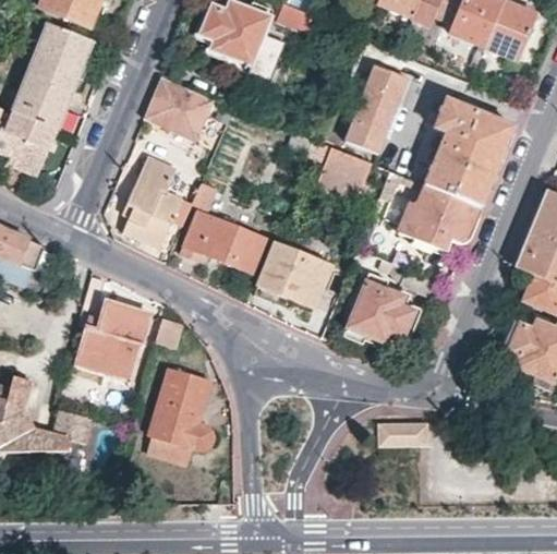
[(40,0),(38,5),(89,26),(100,0),(40,0)]
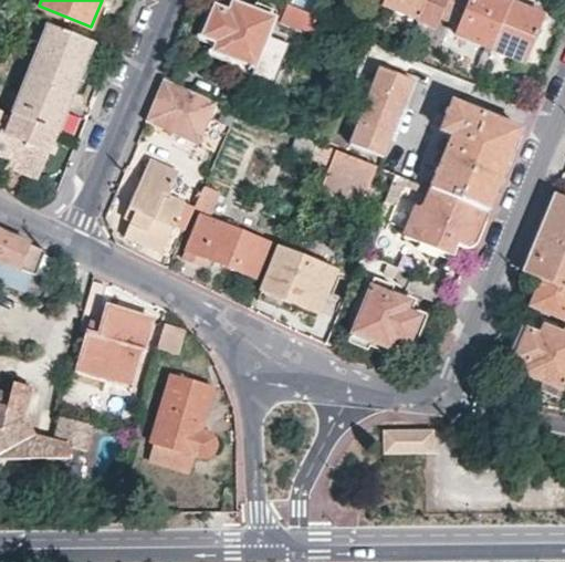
[(271,27),(278,10),(257,0),(254,7),(238,0),(234,0),(230,8),(212,1),(199,33),(218,40),(213,49),(232,56),(230,64),(270,81),(289,35),(271,27)]
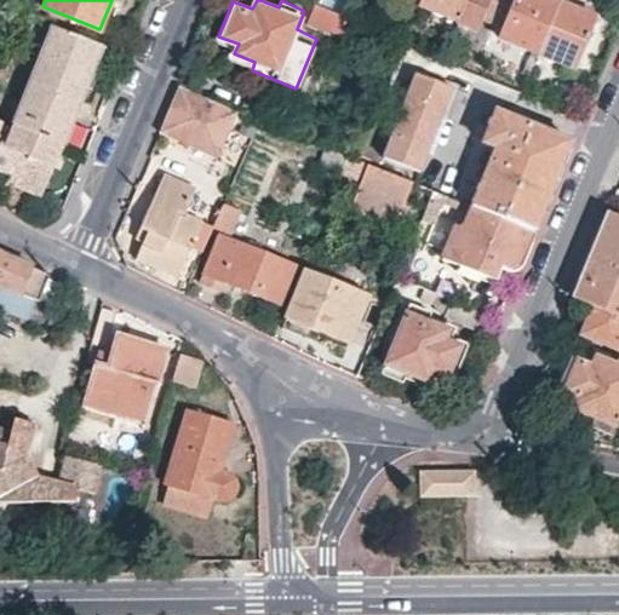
[(418,0),(417,3),(477,28),(488,0),(418,0)]
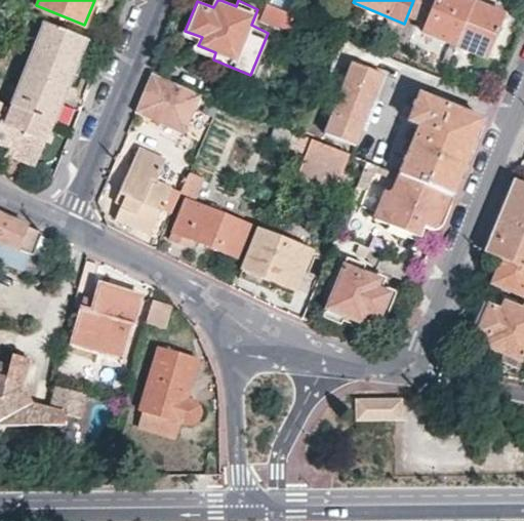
[(433,0),(421,31),(453,44),(472,0),(433,0)]
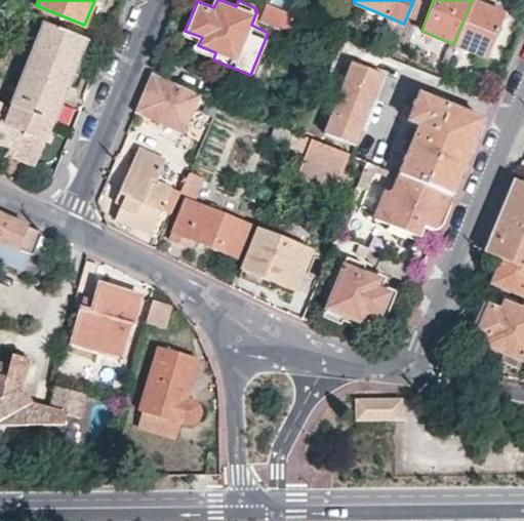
[(453,44),(486,57),(504,12),(474,0),(472,0),(453,44)]
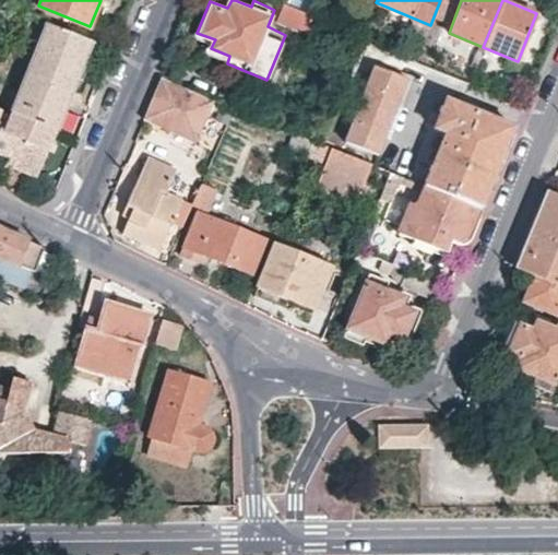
[(308,13),(283,2),(276,18),(308,30),(313,15),(308,13)]
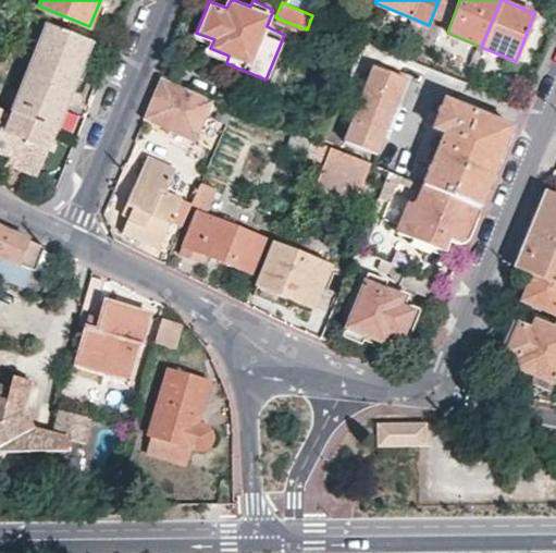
[(46,22),(12,110),(56,128),(93,40),(46,22)]
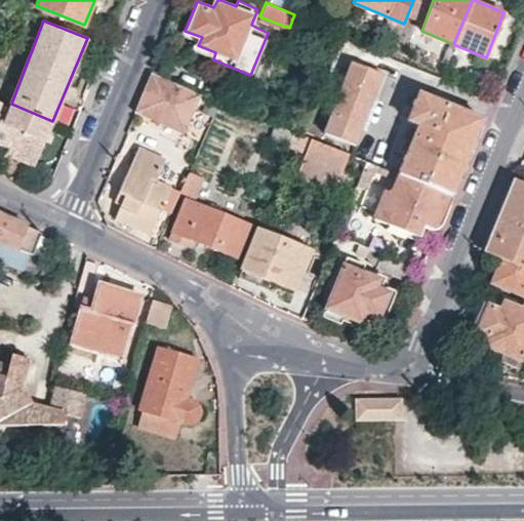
[(353,146),(383,73),(352,62),(323,131),(353,146)]
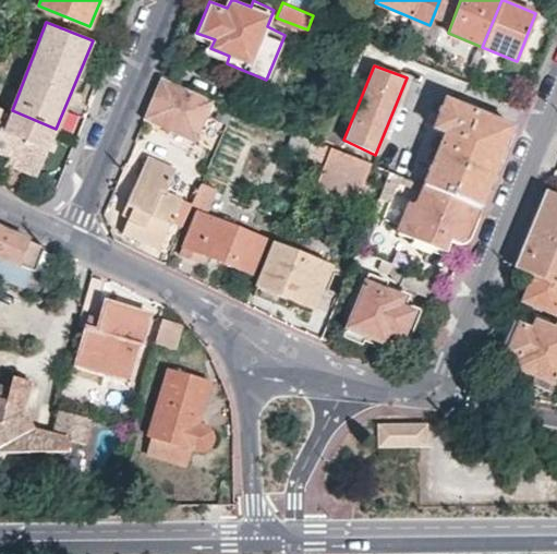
[(214,98),(160,76),(149,105),(144,117),(195,139),(214,98)]
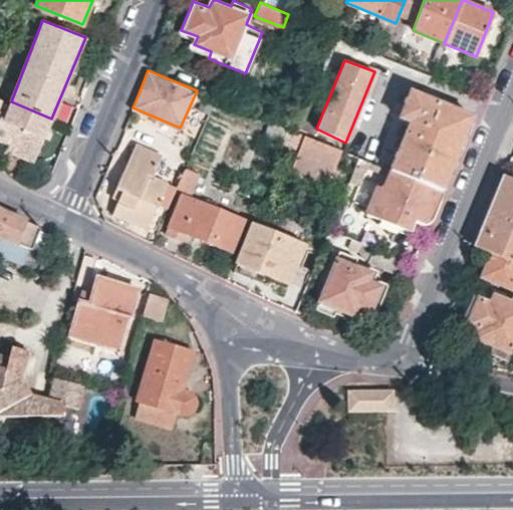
[(460,149),(473,117),(411,92),(399,118),(410,123),(391,170),(392,171),(443,192),(460,149)]
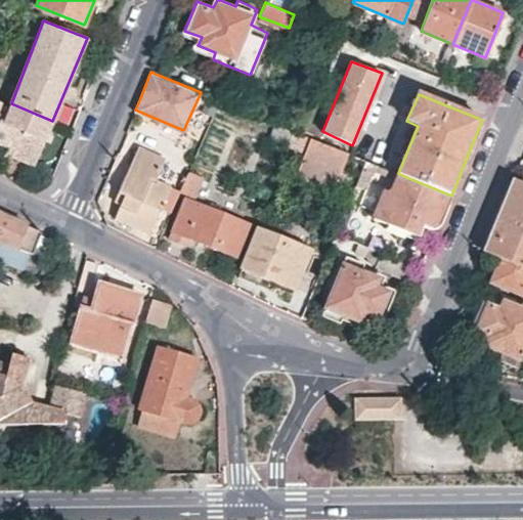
[(0,142),(14,148),(11,156),(36,164),(52,121),(11,103),(1,99),(0,101),(0,142)]
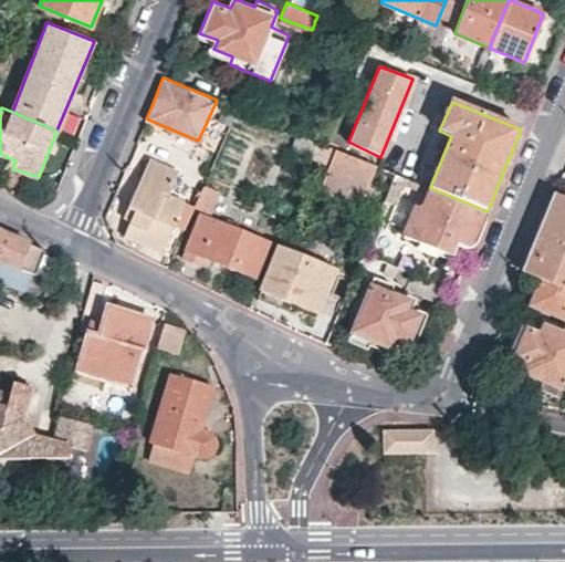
[(280,125),(274,138),(311,153),(316,139),(280,125)]
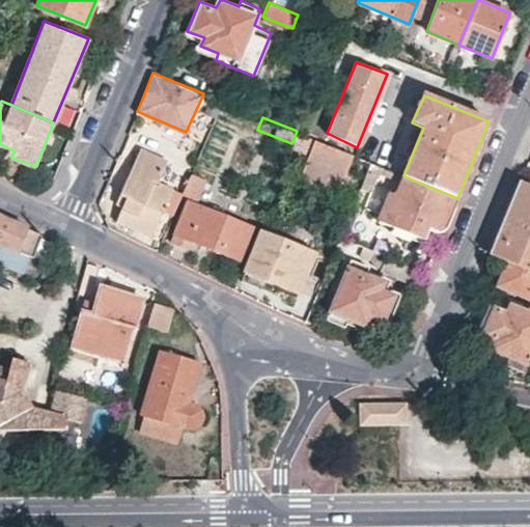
[(351,154),(306,135),(297,131),(291,143),(290,145),(308,153),(301,173),(336,188),(351,154)]
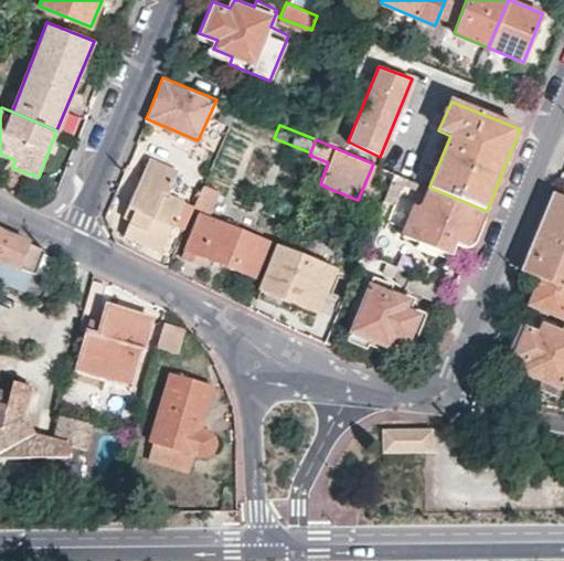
[(174,223),(184,228),(195,203),(170,192),(180,169),(151,157),(125,217),(131,220),(126,235),(162,251),(174,223)]
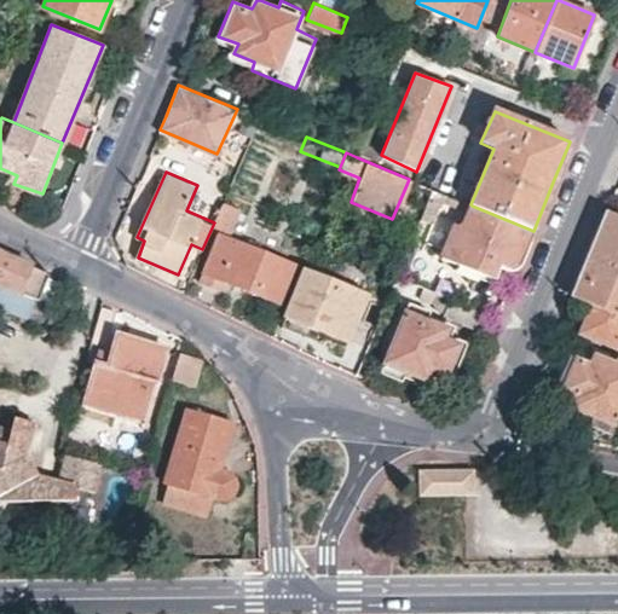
[(223,202),(214,222),(229,229),(247,186),(232,180),(224,200),(223,202)]
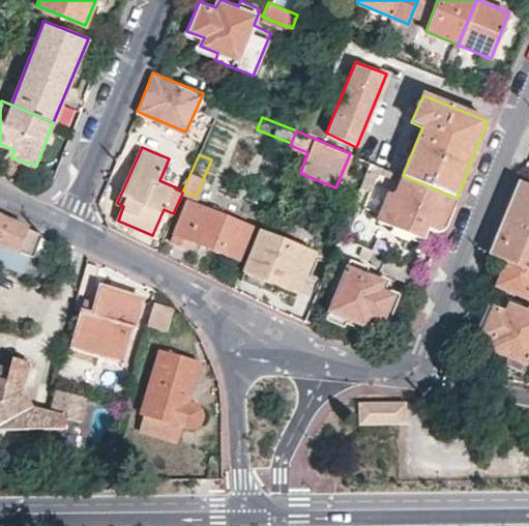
[(457,198),(404,176),(397,193),(390,191),(378,220),(407,232),(413,218),(438,231),(441,230),(444,229),(457,198)]
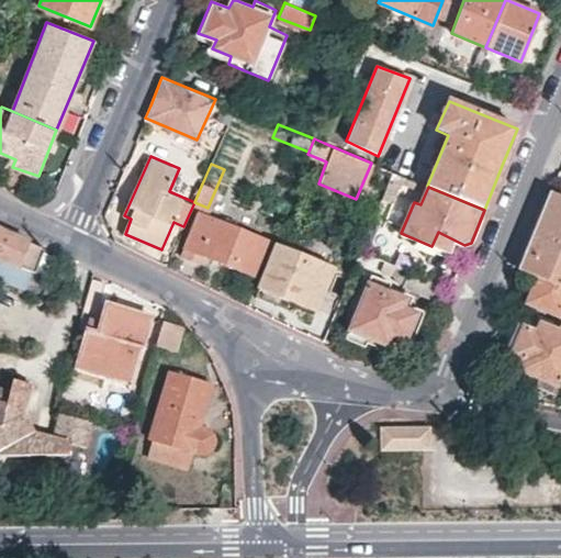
[(560,193),(550,190),(536,225),(517,267),(537,275),(560,283),(560,193)]
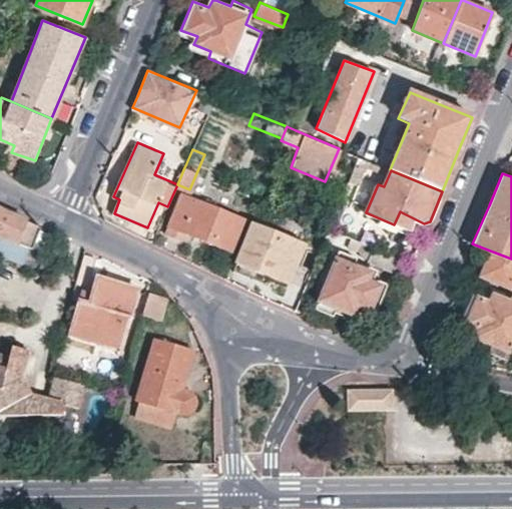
[(229,251),(242,220),(180,193),(165,231),(182,238),(185,233),(229,251)]
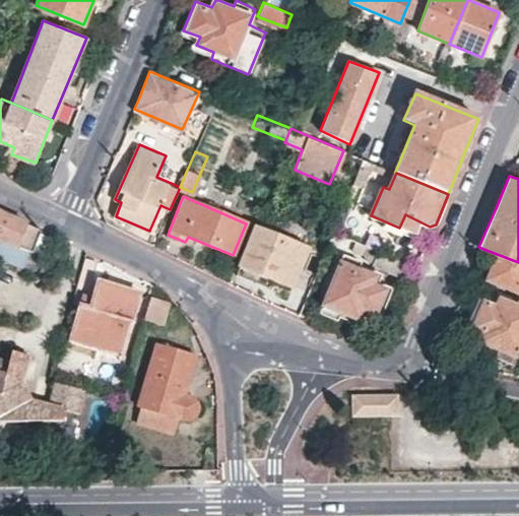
[(34,249),(40,228),(21,218),(0,207),(0,238),(27,248),(34,249)]
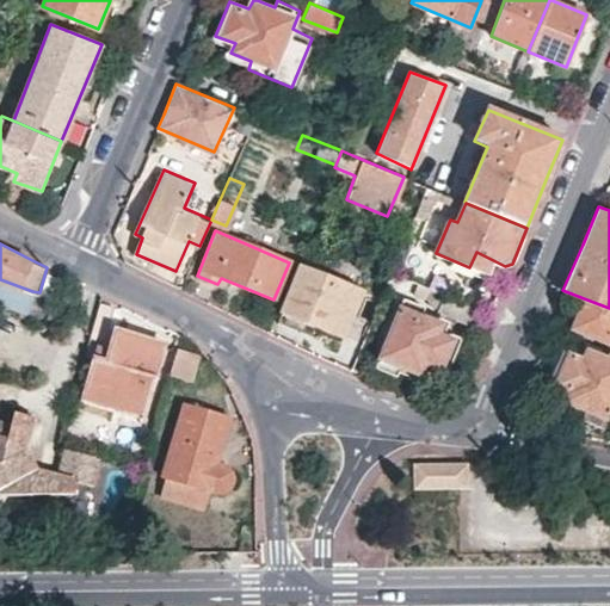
[(340,335),(361,286),(302,263),(278,320),(306,332),(310,322),(340,335)]
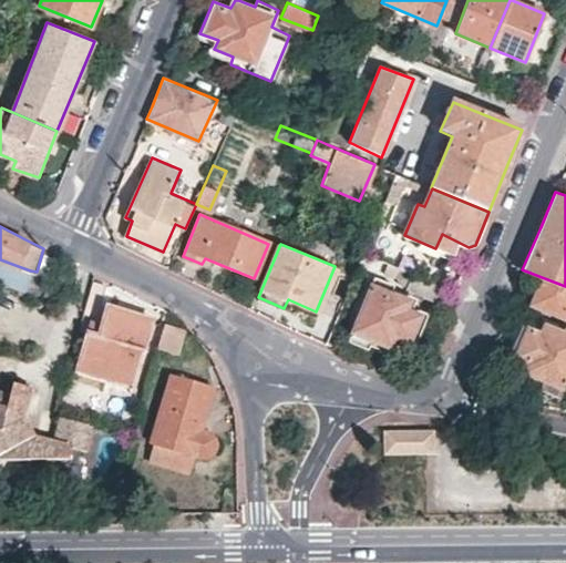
[(30,270),(0,259),(0,276),(24,286),(30,270)]
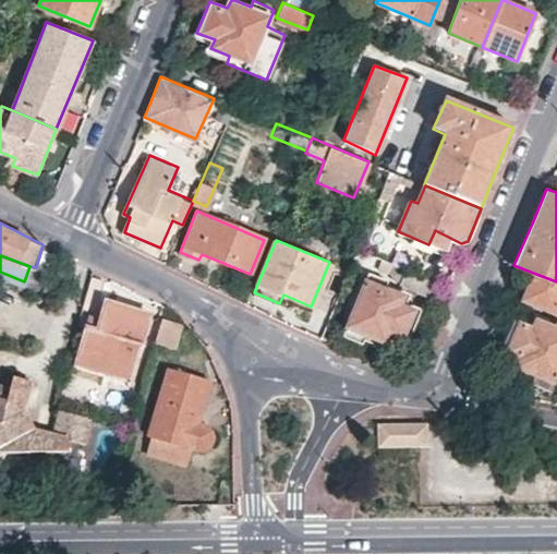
[(380,259),(379,259),(377,265),(391,272),(391,275),(401,280),(403,284),(427,294),(433,280),(380,259)]
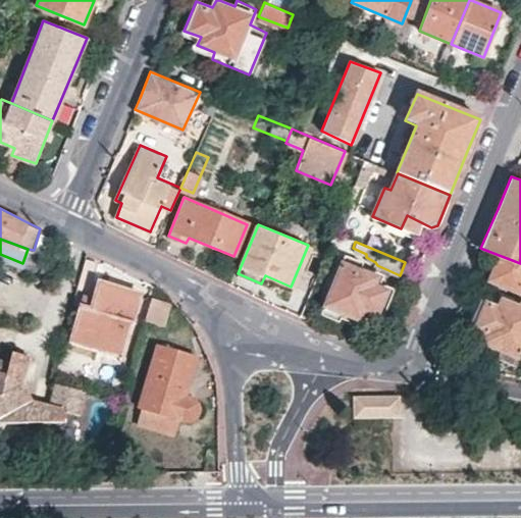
[(377,318),(389,291),(372,283),(376,274),(359,266),(362,260),(344,253),(318,311),(337,319),(340,312),(358,319),(361,312),(377,318)]
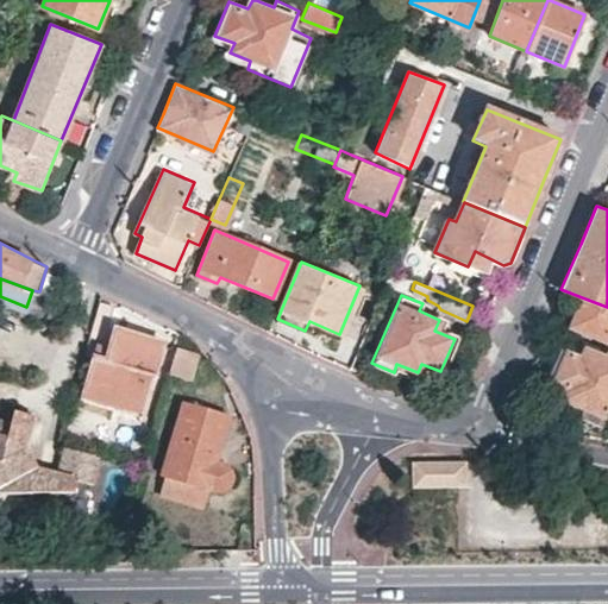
[(607,334),(607,307),(582,297),(570,326),(606,341),(607,334)]
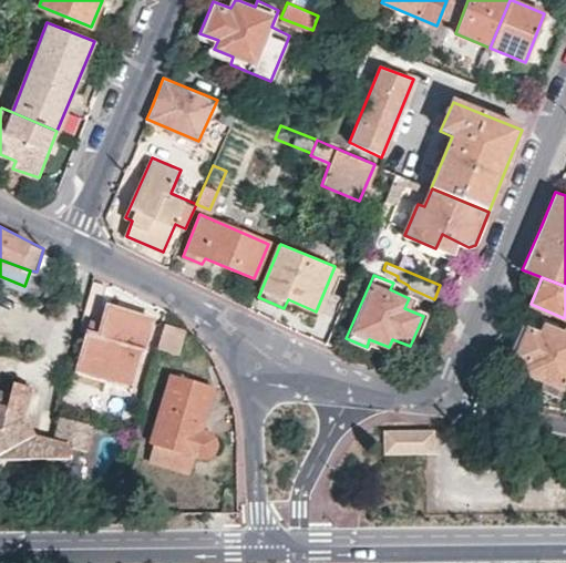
[(106,283),(94,278),(79,329),(88,333),(78,370),(133,387),(154,320),(102,304),(106,283)]
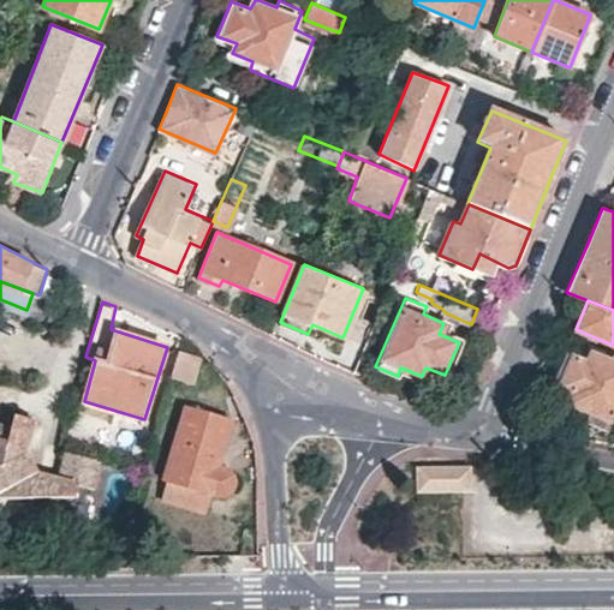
[(206,354),(183,347),(174,375),(198,382),(206,354)]
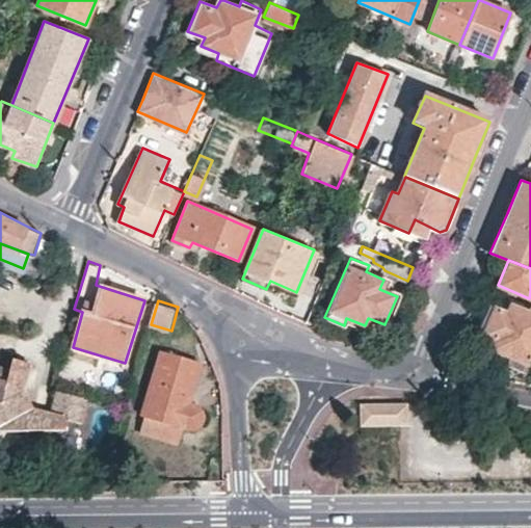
[(526,373),(530,360),(530,305),(528,313),(510,306),(506,314),(489,308),(478,335),(495,342),(490,350),(509,359),(507,365),(526,373)]
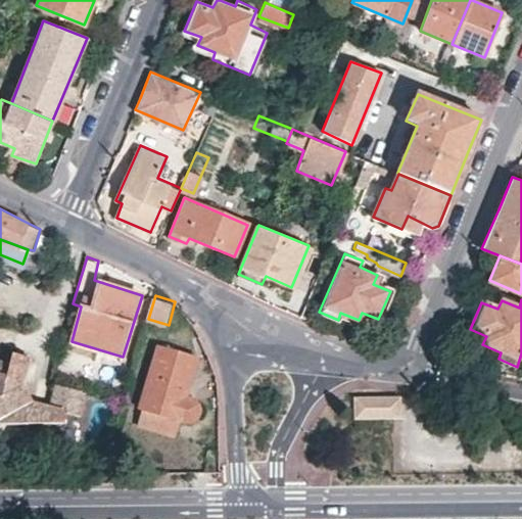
[(196,355),(156,342),(138,406),(142,407),(137,424),(174,435),(179,418),(182,419),(188,418),(194,416),(197,410),(198,404),(198,399),(197,397),(192,394),(185,392),(196,355)]
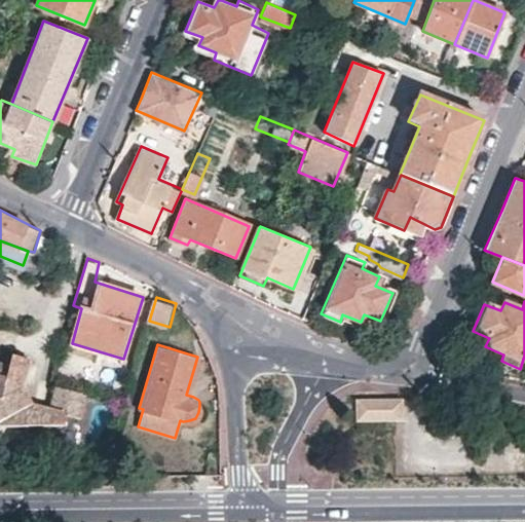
[(12,350),(9,362),(0,400),(0,423),(65,423),(68,413),(81,417),(87,394),(57,384),(50,407),(33,402),(23,380),(28,360),(30,356),(12,350)]
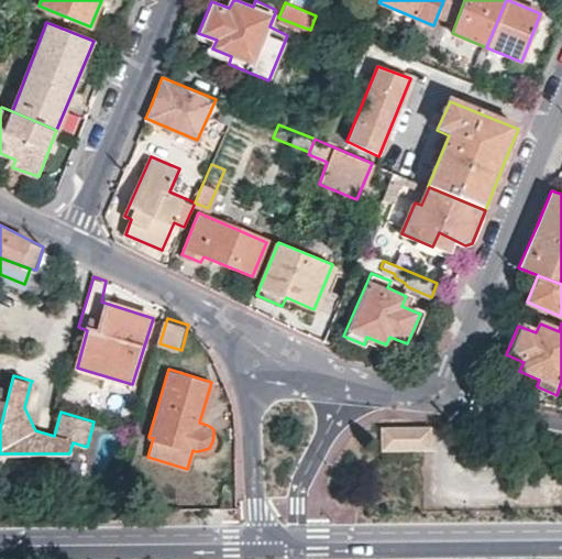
[(0,428),(10,387),(0,384),(0,428)]
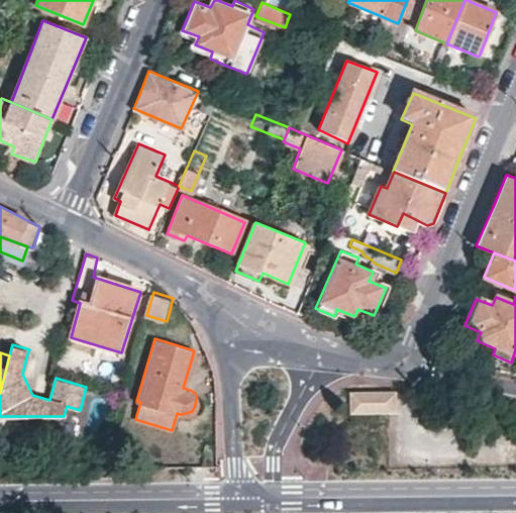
[(352,415),(399,414),(398,391),(352,392),(352,415)]
